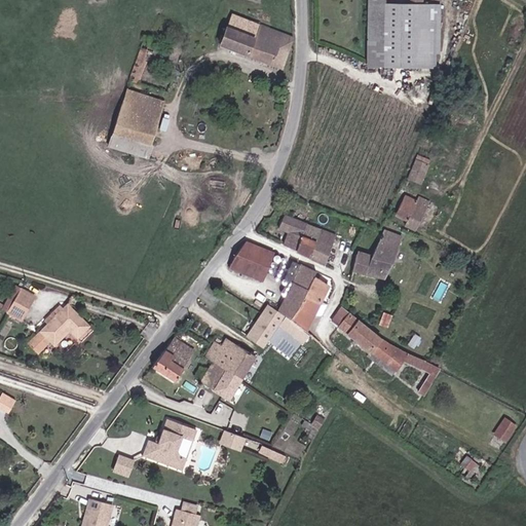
[(431,67),(431,5),(420,5),(408,5),(382,5),(381,0),(366,0),(366,66),(382,66),(382,67),(431,67)]
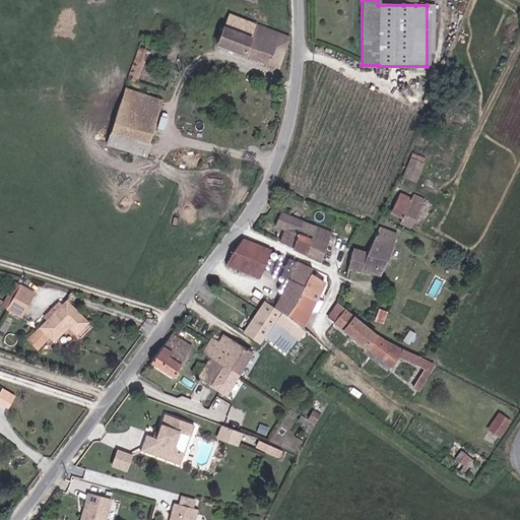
[(278,68),(289,39),(229,15),(217,45),(278,68)]
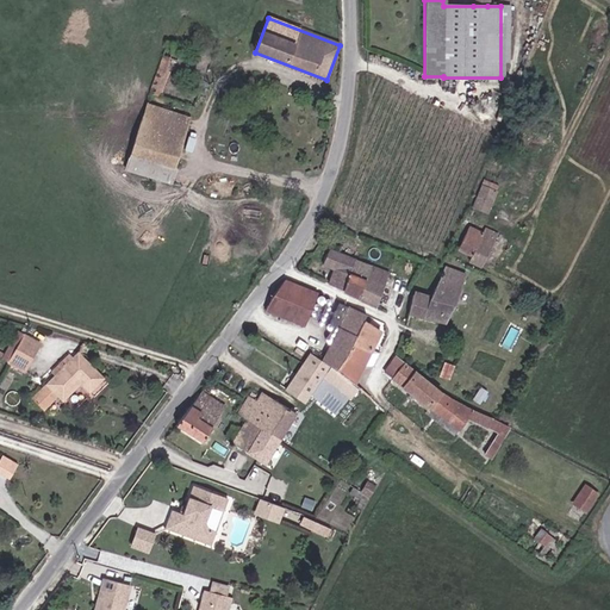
[(172,58),(162,56),(149,92),(159,95),(172,58)]
